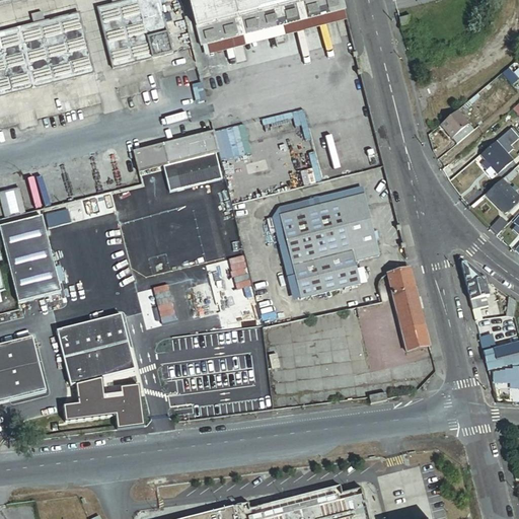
[(172,55),(158,0),(132,0),(97,9),(113,70),(172,55)]
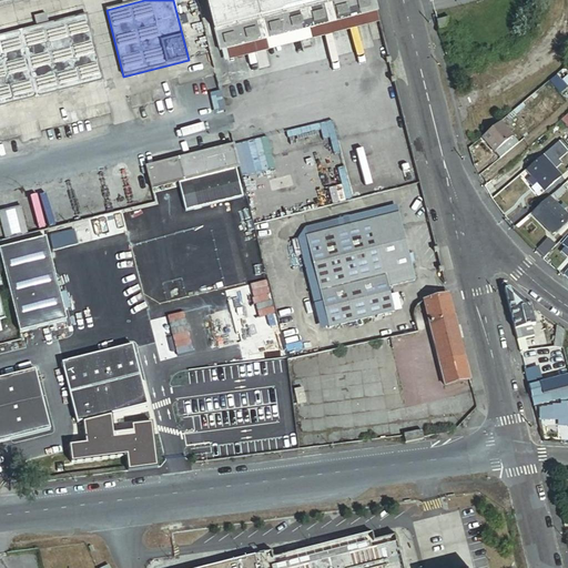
[(193,0),(198,12),(208,10),(213,32),(341,0),(193,0)]
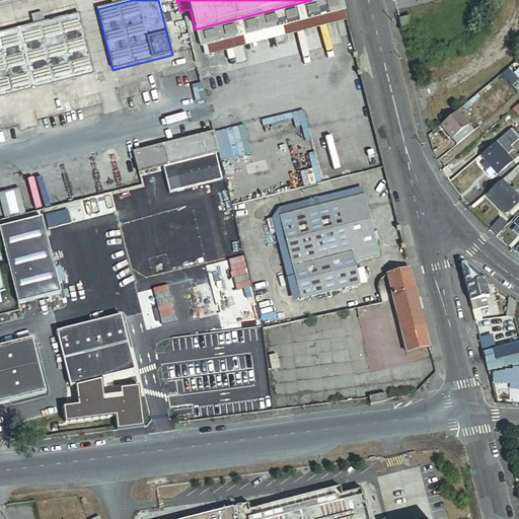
[(341,0),(311,0),(195,29),(200,48),(342,12),(344,12),(341,0)]
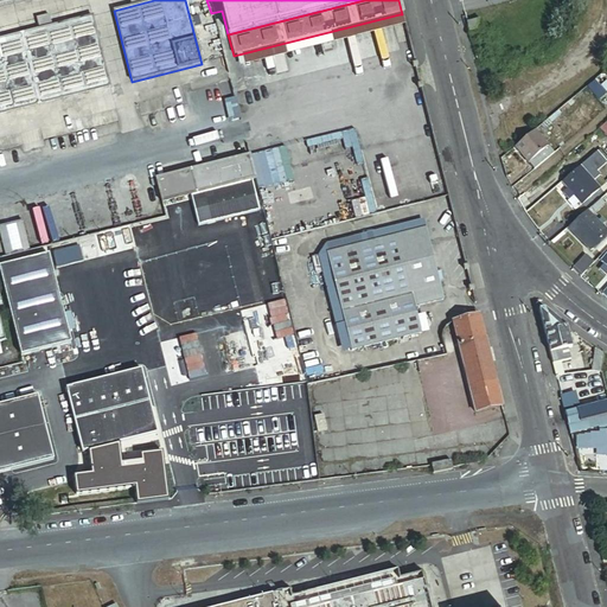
[(400,14),(234,56),(237,68),(402,26),(400,14)]
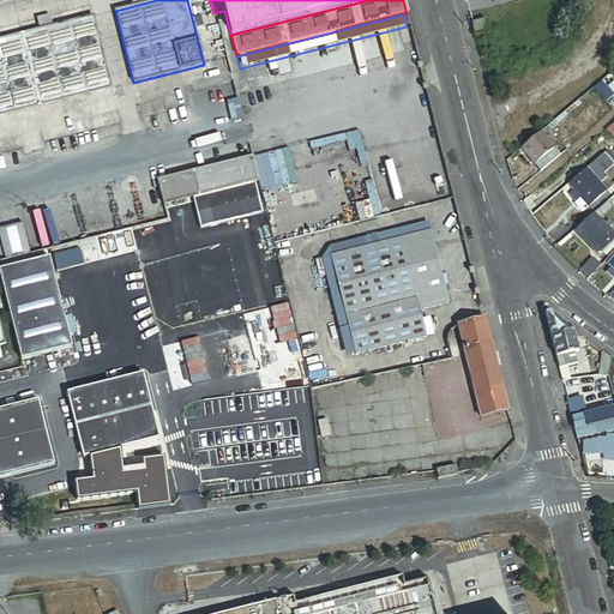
[(92,17),(0,40),(0,116),(110,89),(92,17)]
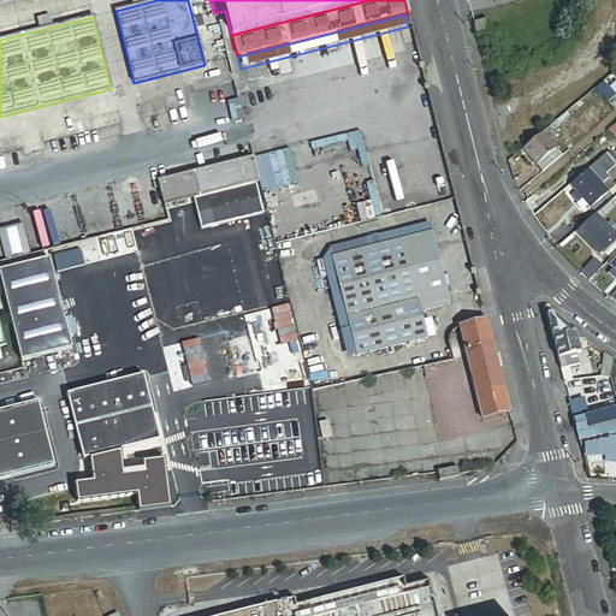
[(475,24),(478,35),(490,31),(487,22),(475,24)]
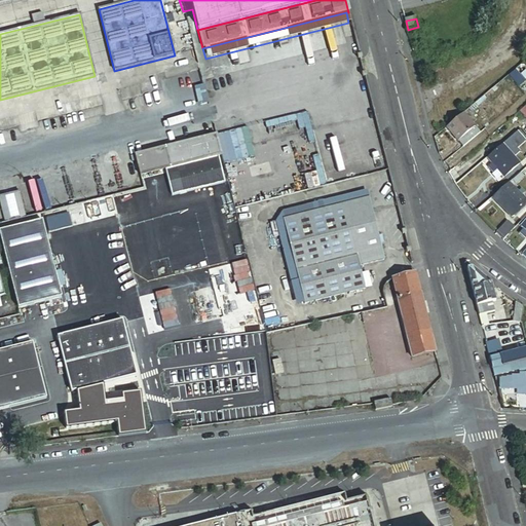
[(525,81),(516,70),(510,75),(520,86),(525,81)]
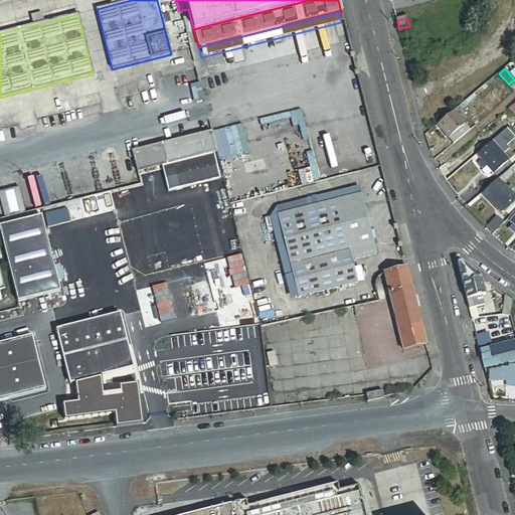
[(469,131),(454,112),(437,126),(453,144),(469,131)]
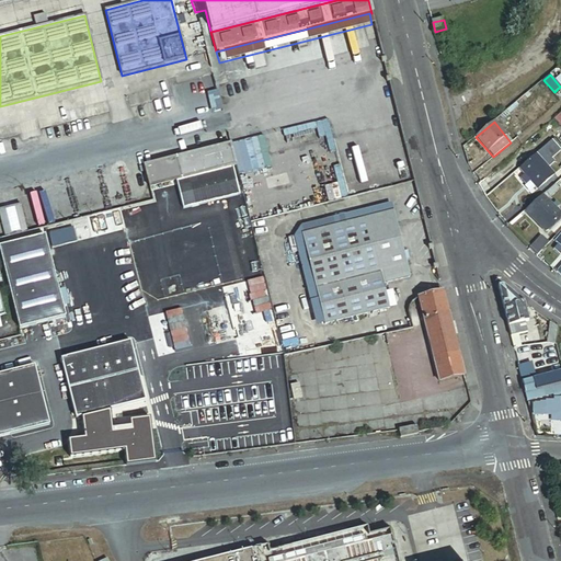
[(236,168),(230,145),(142,167),(149,189),(176,182),(232,169),(236,168)]
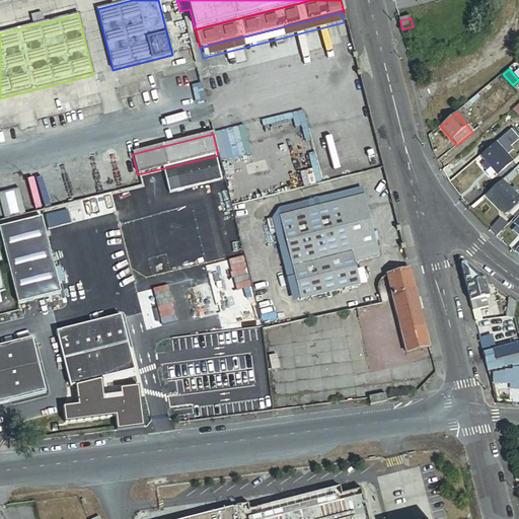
[(479,156),(486,163),(482,166),(487,171),(490,167),(497,175),(512,162),(496,143),(479,156)]
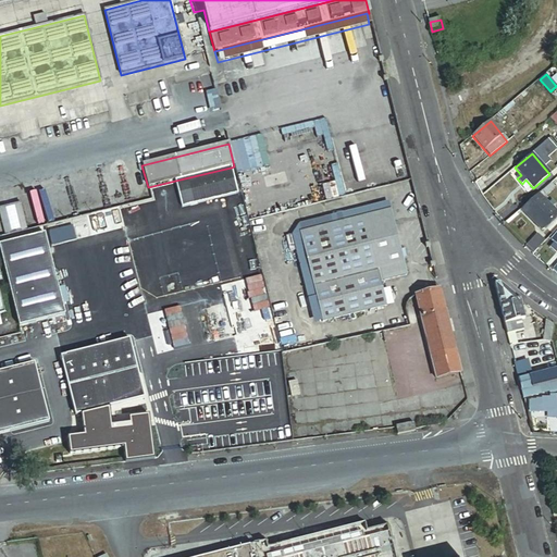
[(231,168),(175,181),(182,208),(237,194),(231,168)]
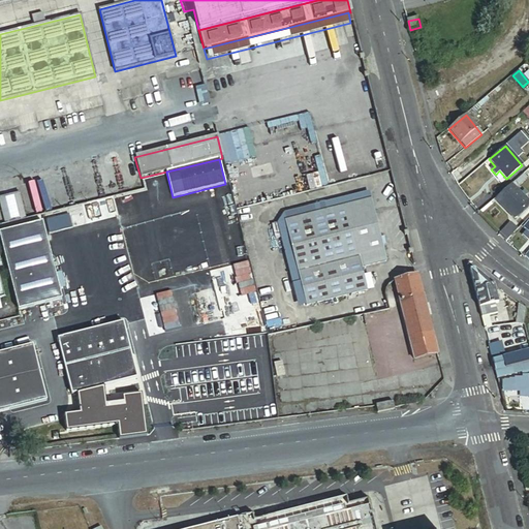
[(512,184),(497,197),(517,218),(528,207),(528,201),(526,198),(522,194),(512,184)]
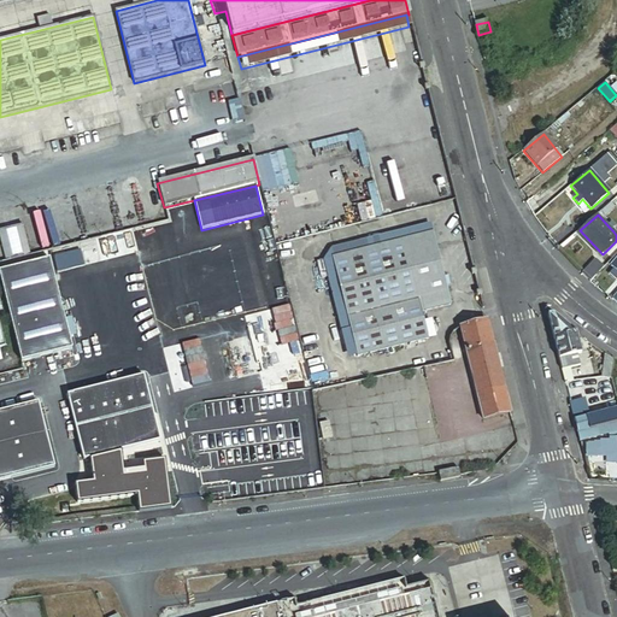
[(571,225),(565,230),(571,238),(577,233),(571,225)]
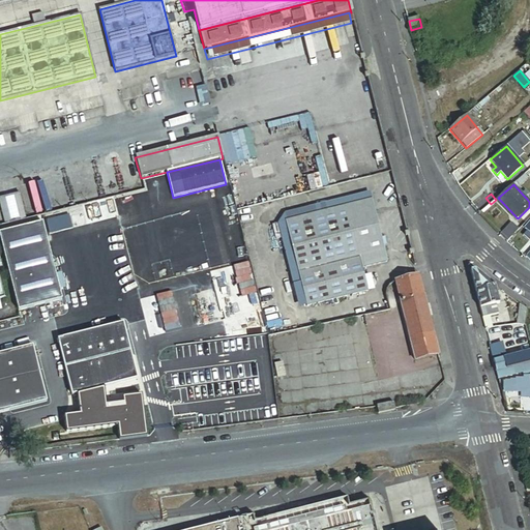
[(4,226),(26,219),(25,219),(19,196),(0,200),(0,208),(4,225),(4,226)]
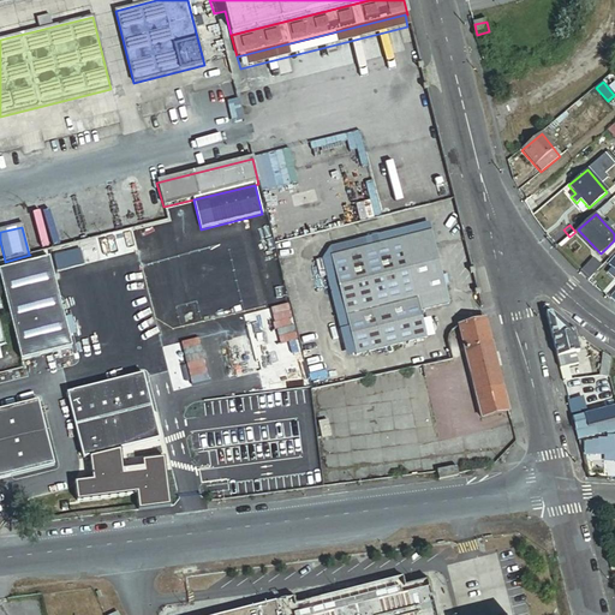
[(563,230),(550,242),(556,249),(569,237),(563,230)]
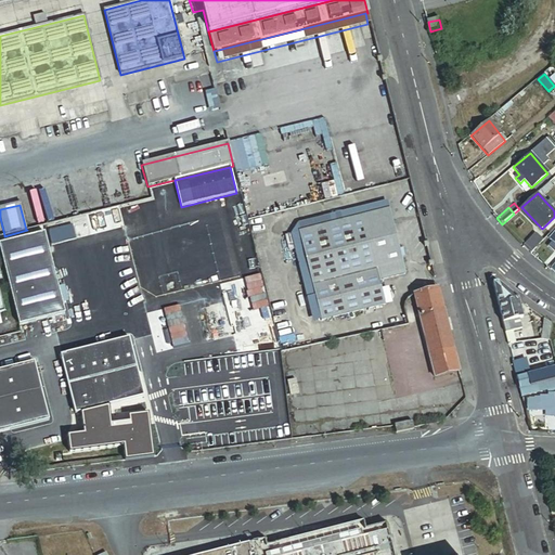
[(297,231),(320,321),(385,305),(378,281),(404,274),(388,208),(297,231)]
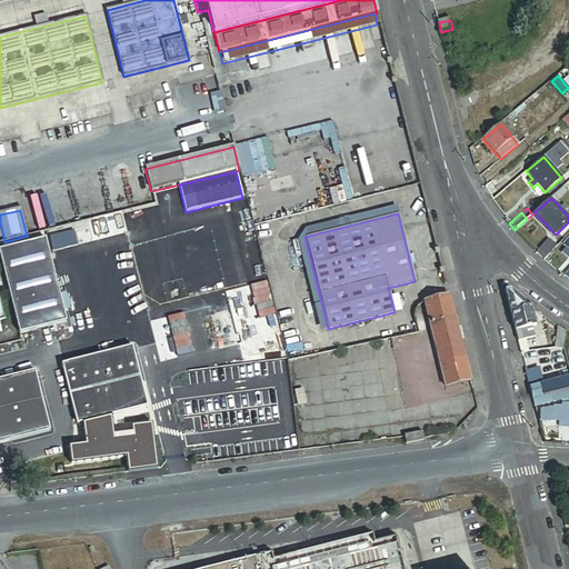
[(46,240),(0,251),(0,257),(20,335),(67,322),(46,240)]
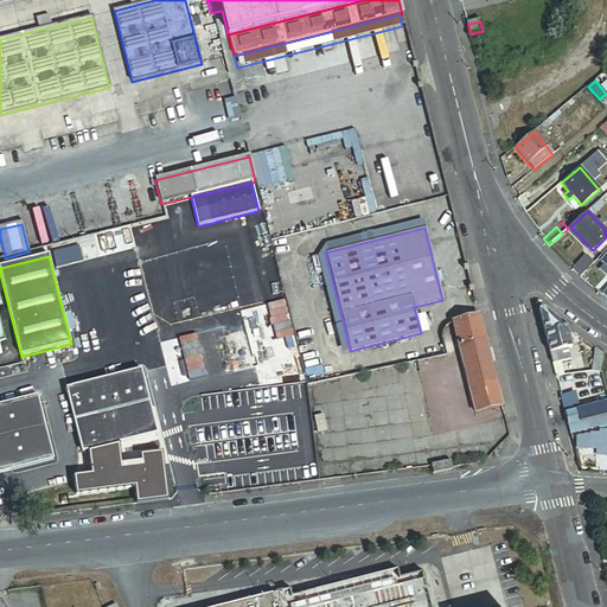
[(588,257),(574,270),(581,278),(595,264),(588,257)]
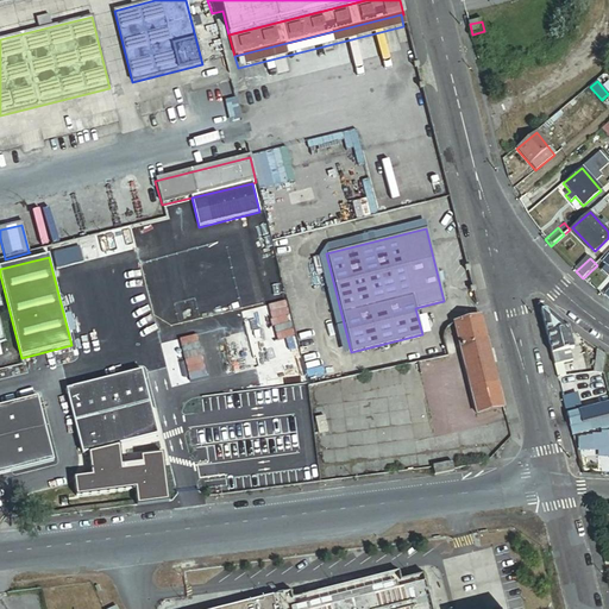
[(541,313),(556,365),(563,364),(577,360),(570,332),(556,320),(546,312),(541,313)]
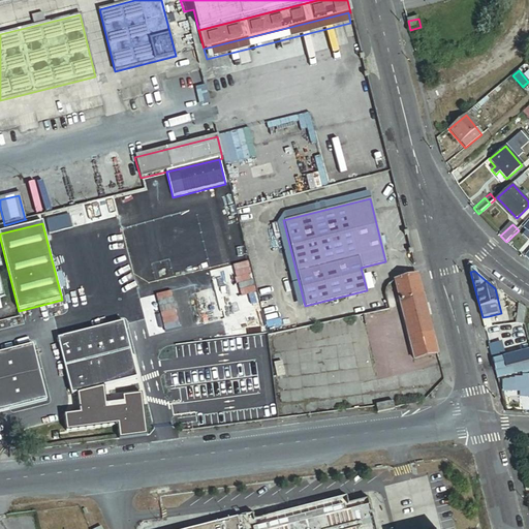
[(437,355),(416,276),(394,282),(413,362),(437,355)]
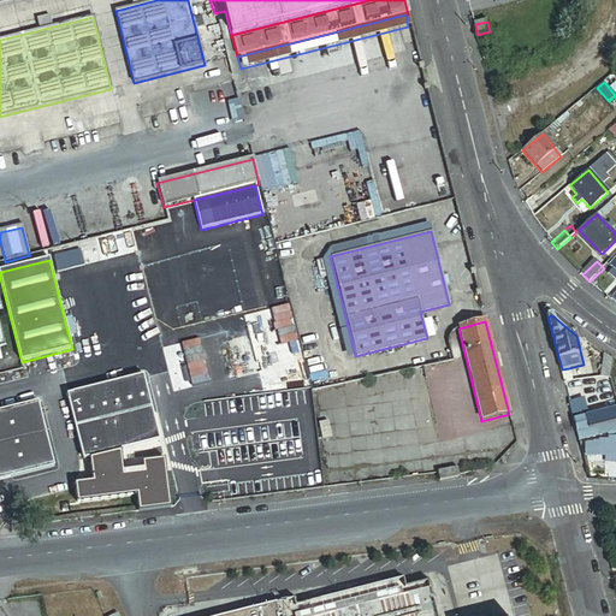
[(611,379),(615,361),(612,360),(604,355),(602,378),(611,379)]
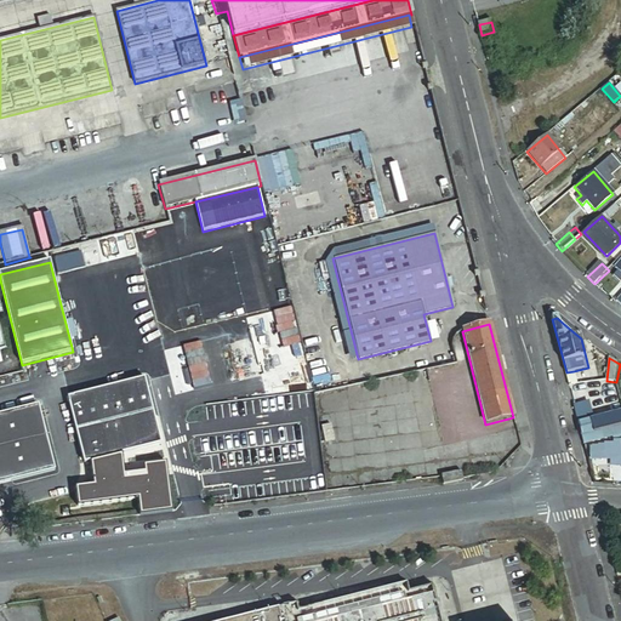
[(574,371),(567,372),(569,386),(577,385),(574,371)]
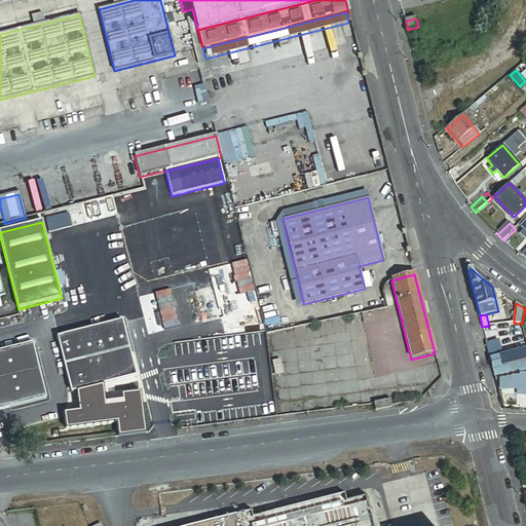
[(123,321),(58,337),(71,392),(77,391),(103,385),(137,377),(123,321)]
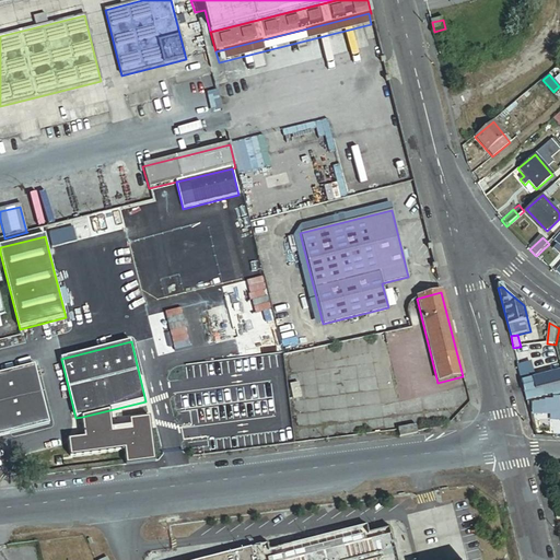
[(527,357),(516,359),(522,382),(534,378),(531,369),(527,357)]
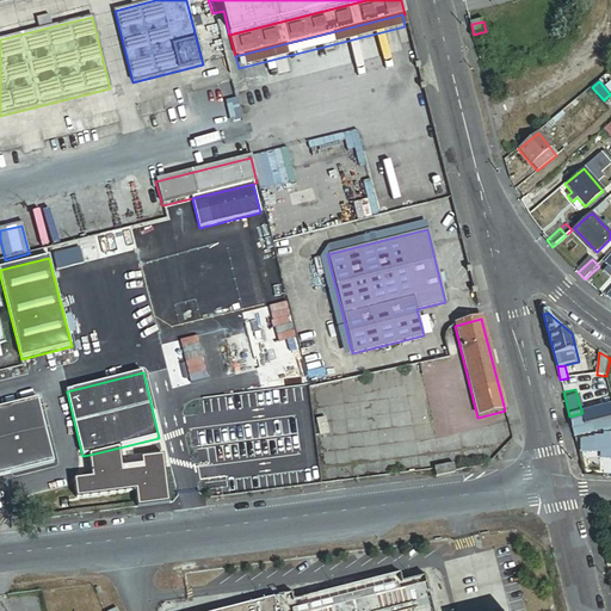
[(37,399),(0,408),(0,476),(54,464),(37,399)]
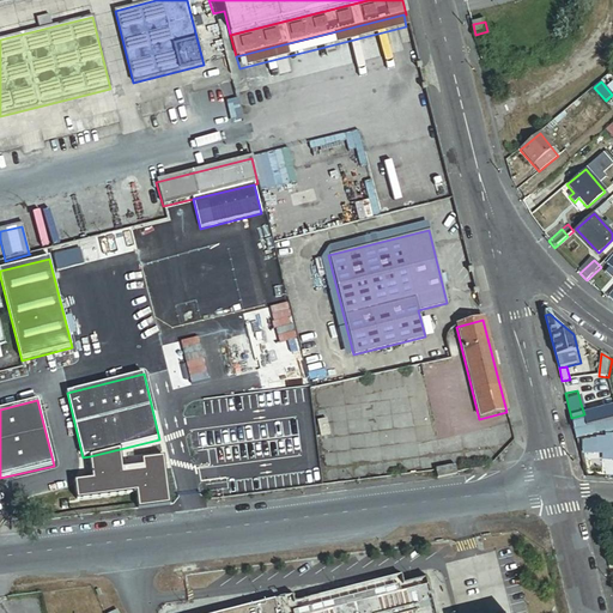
[(612,420),(612,406),(596,411),(594,401),(581,404),(584,414),(571,418),(575,431),(588,428),(598,425),(606,423),(612,422),(612,420)]
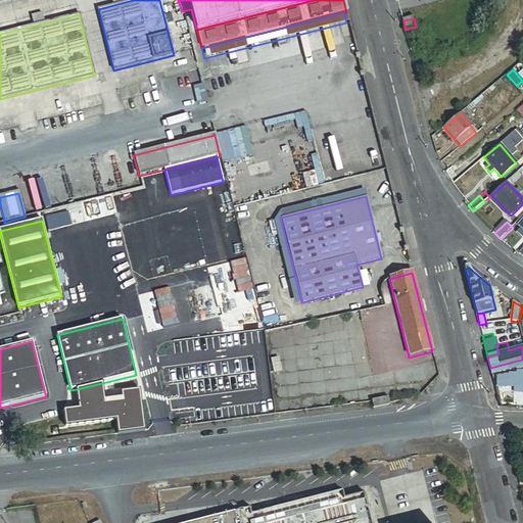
[(517,361),(510,363),(511,369),(519,367),(517,361)]
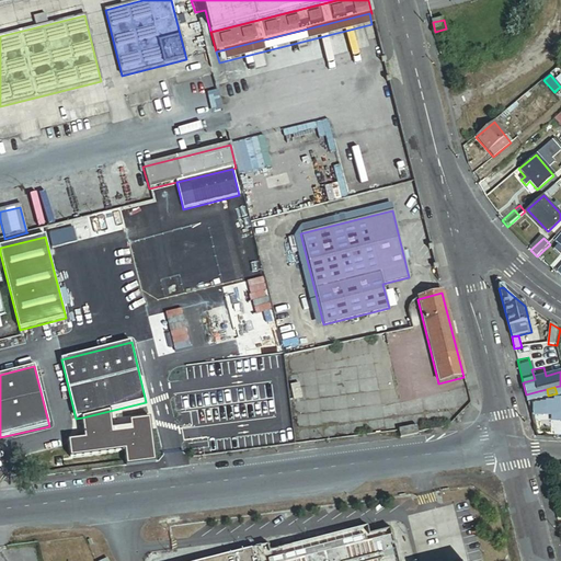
[(84,438),(69,441),(71,456),(125,449),(128,464),(155,460),(149,420),(132,421),(133,432),(112,434),(110,411),(82,418),(84,438)]
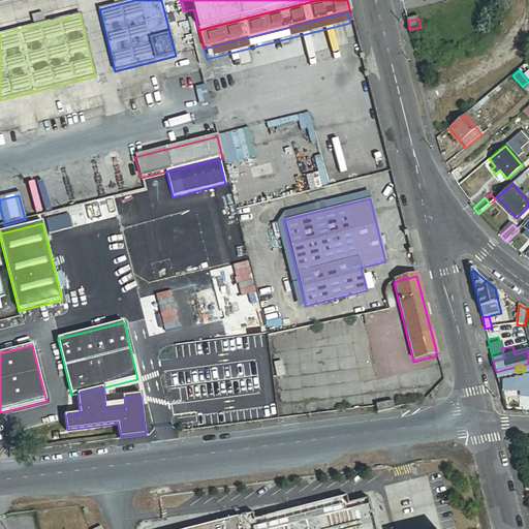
[(395,408),(395,404),(394,403),(376,406),(376,407),(377,412),(395,410),(395,408)]
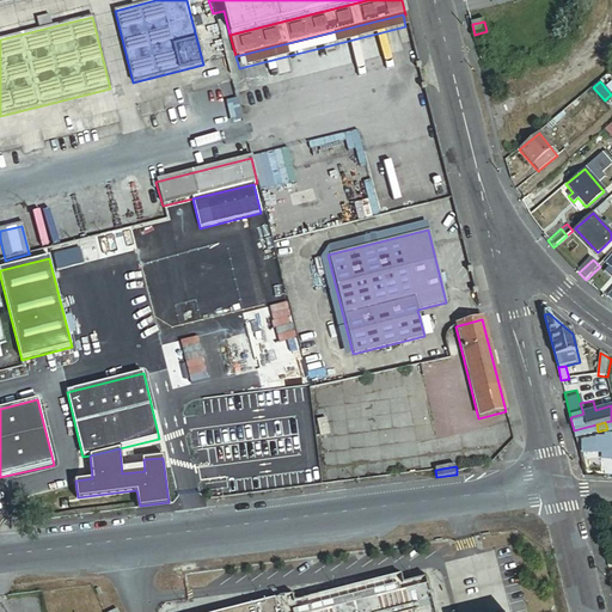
[(293,593),(216,611),(435,611),(427,579),(402,585),(399,574),(294,601),(293,593)]
